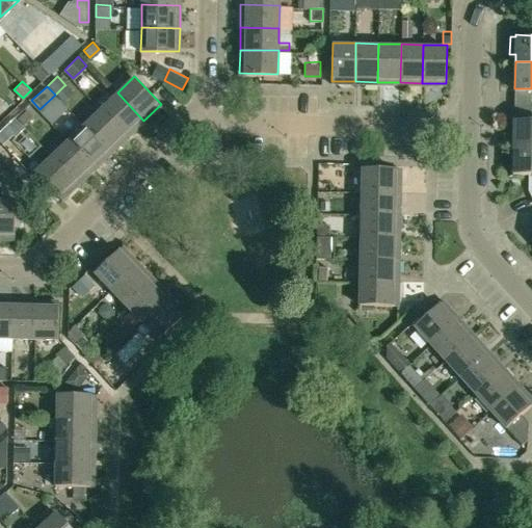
[(128,135),(143,121),(117,93),(101,108),(128,135)]
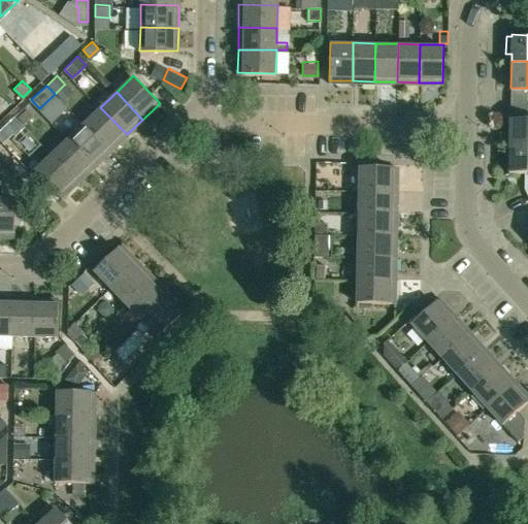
[(27,107),(17,116),(23,123),(33,113),(27,107)]
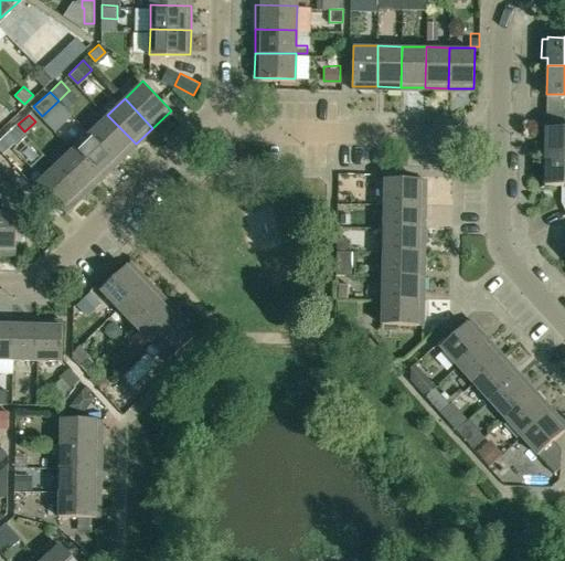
[(118,160),(136,144),(107,115),(89,131),(118,160)]
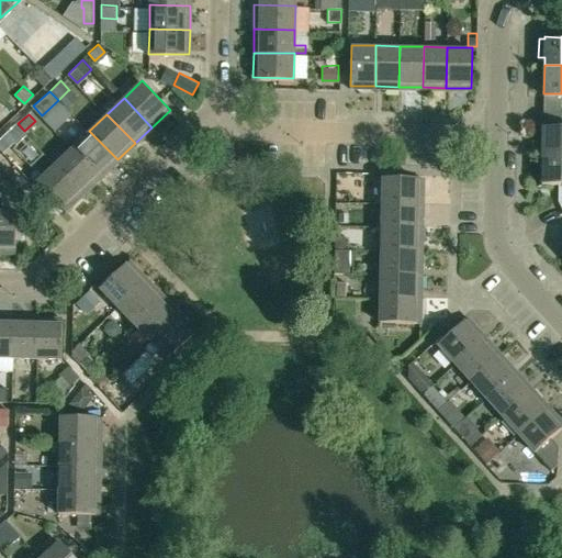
[(542,124),(542,153),(561,153),(561,124),(543,124),(542,124)]
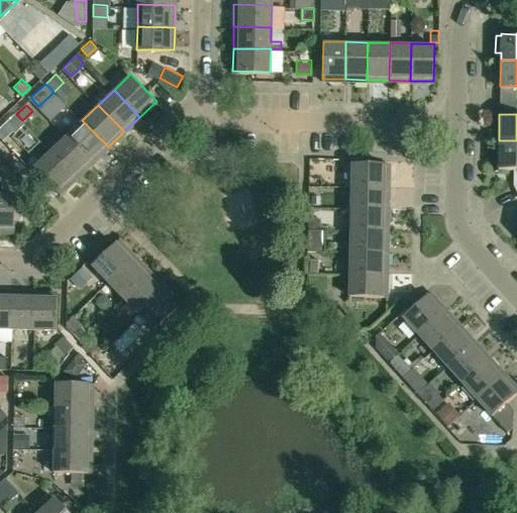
[(92,162),(108,146),(82,120),(67,134),(92,162)]
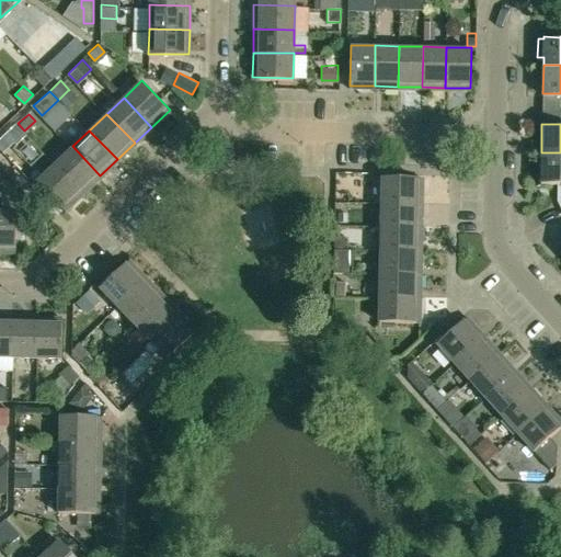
[(11,141),(3,134),(0,136),(0,147),(2,150),(11,141)]
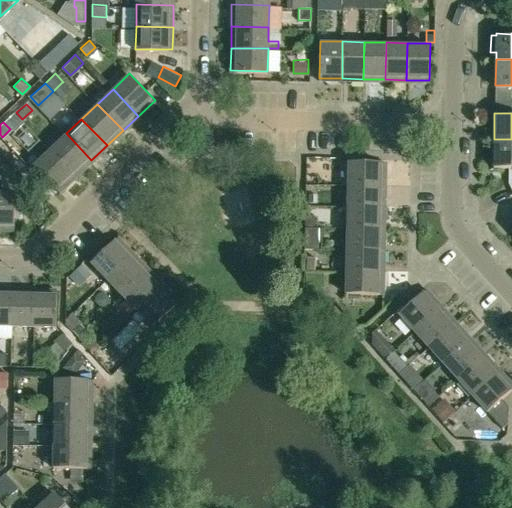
[(76,175),(91,160),(66,133),(50,148),(76,175)]
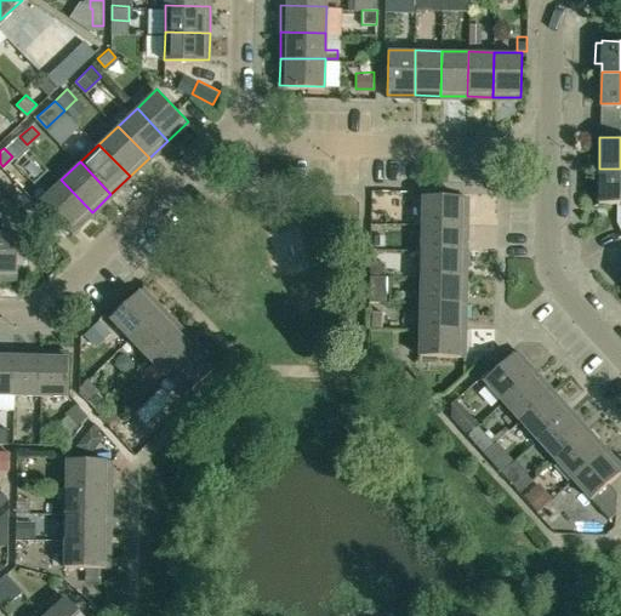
[(620,169),(599,169),(598,200),(620,200),(620,216),(616,220),(620,227),(620,169)]
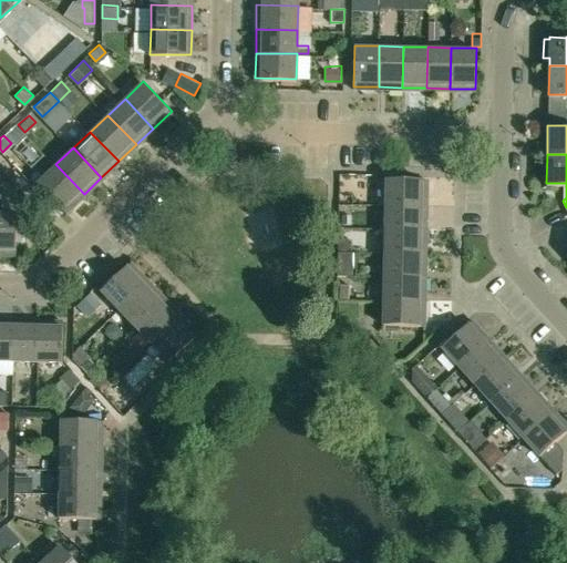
[(65,212),(84,194),(55,164),(38,182),(65,212)]
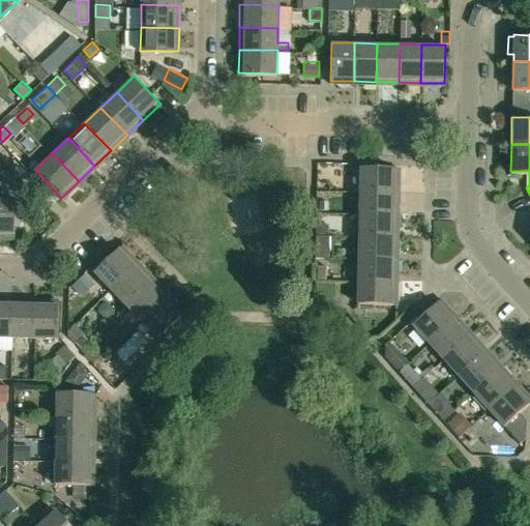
[(360,188),(399,190),(400,166),(361,165),(360,188)]
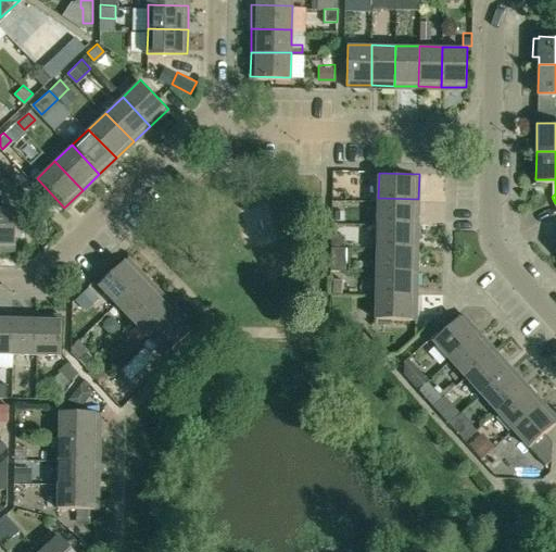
[(418,223),(418,199),(378,198),(378,222),(418,223)]
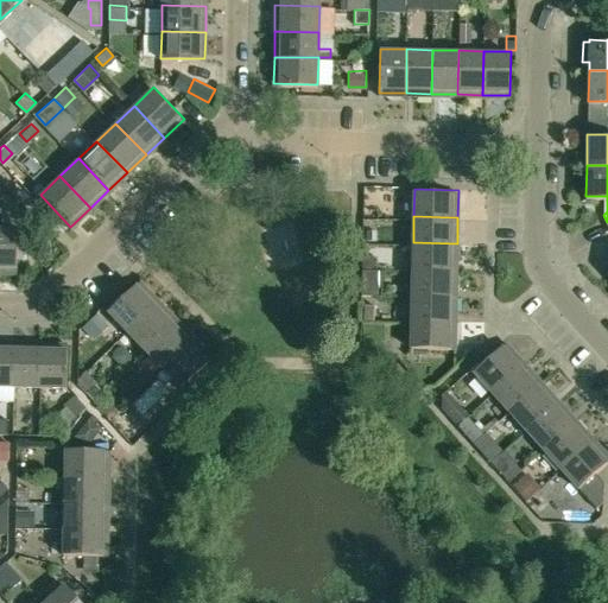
[(0,226),(0,271),(17,271),(17,227),(0,226)]
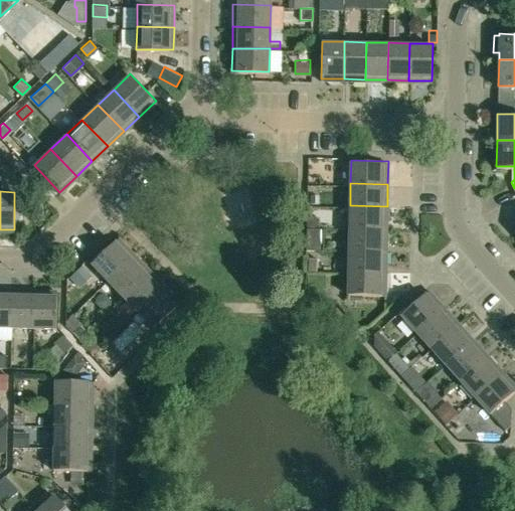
[(310,202),(319,203),(319,194),(311,193),(310,202)]
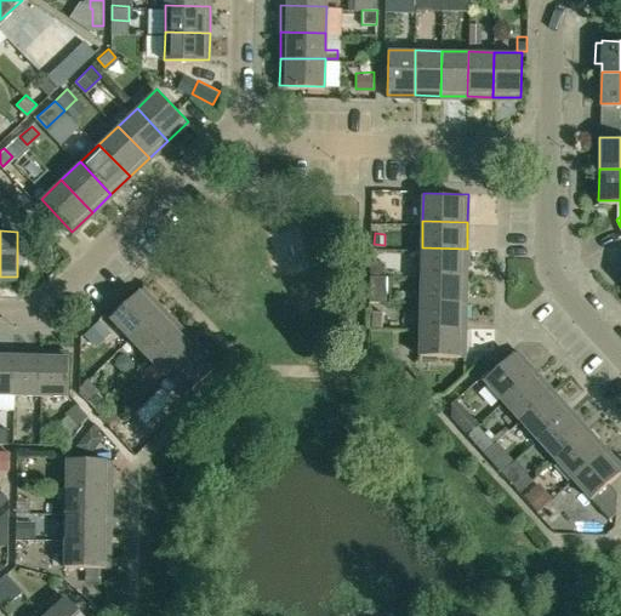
[(467,274),(467,249),(422,247),(421,273),(467,274)]
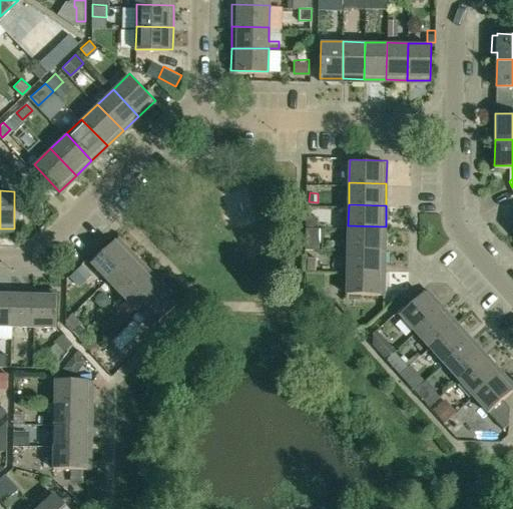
[(306,225),(315,225),(316,211),(316,210),(315,210),(307,210),(306,225)]
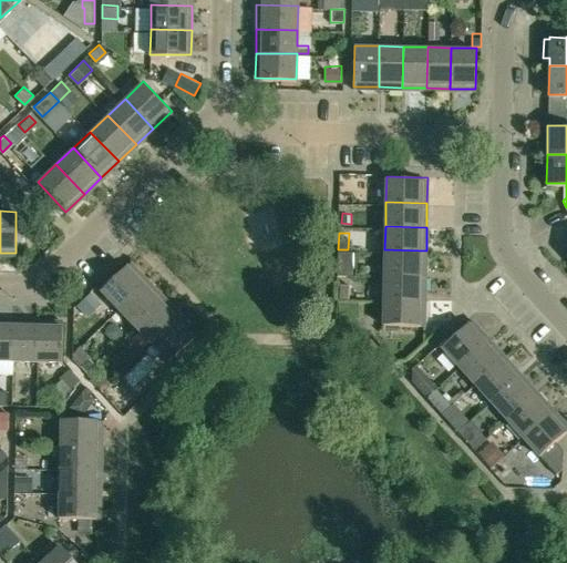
[(353,251),(348,249),(338,249),(337,270),(337,274),(347,274),(358,275),(359,275),(360,251),(359,251),(353,251)]
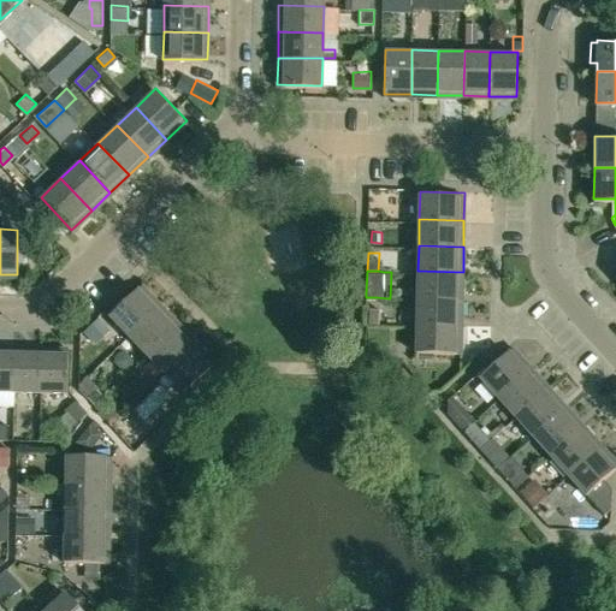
[(462,298),(463,272),(418,271),(418,297),(462,298)]
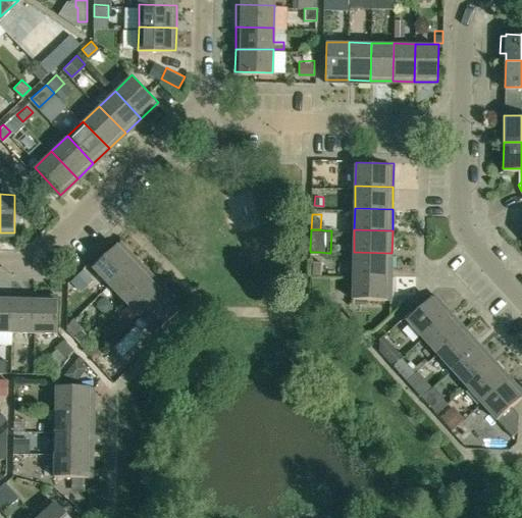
[(109,282),(137,256),(120,240),(93,266),(109,282)]
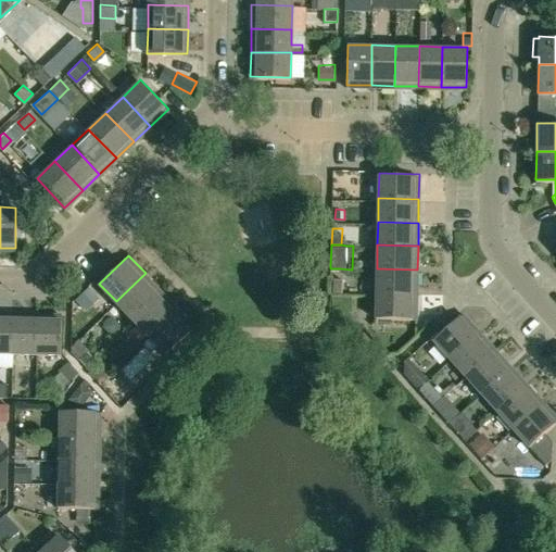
[(417,292),(417,270),(377,268),(376,292),(417,292)]
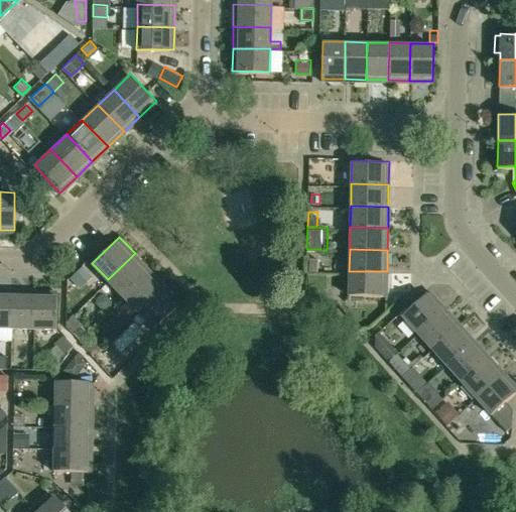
[(123,295),(150,269),(135,253),(108,279),(123,295)]
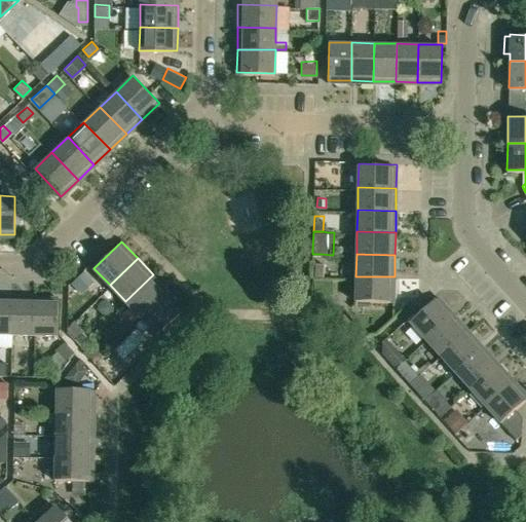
[(315,263),(315,274),(324,274),(324,272),(325,262),(315,262),(315,263)]
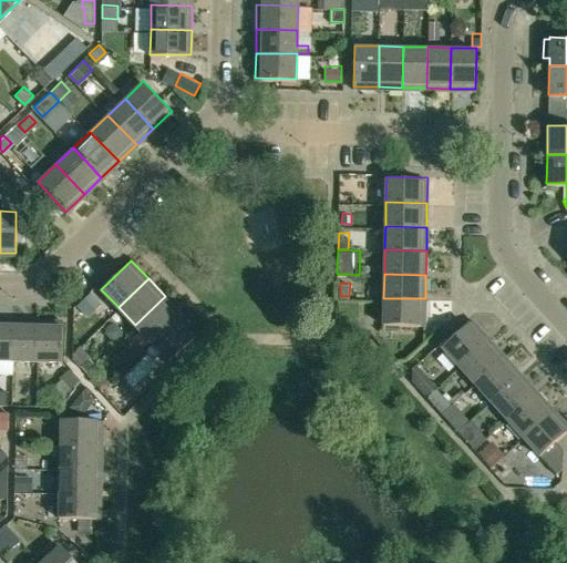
[(94,294),(91,290),(76,304),(83,309),(88,315),(102,302),(94,294)]
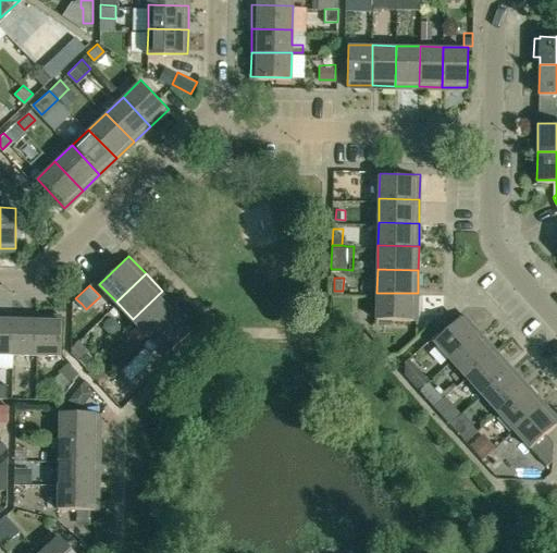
[(149,335),(177,308),(162,291),(133,319),(149,335)]
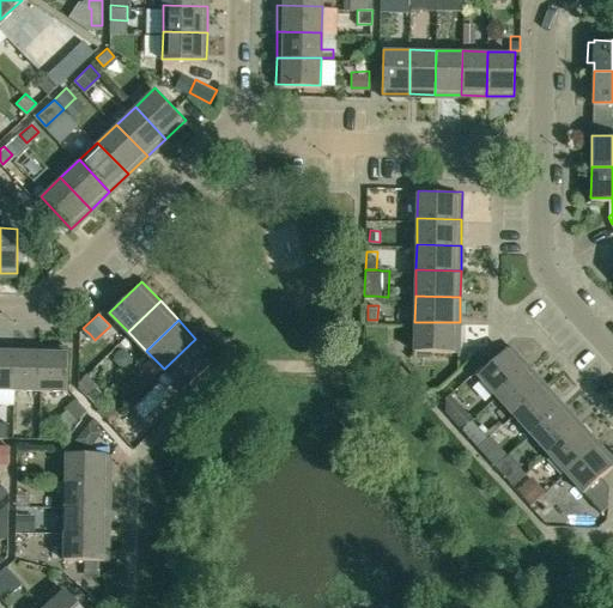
[(459,350),(460,322),(414,322),(414,348),(459,350)]
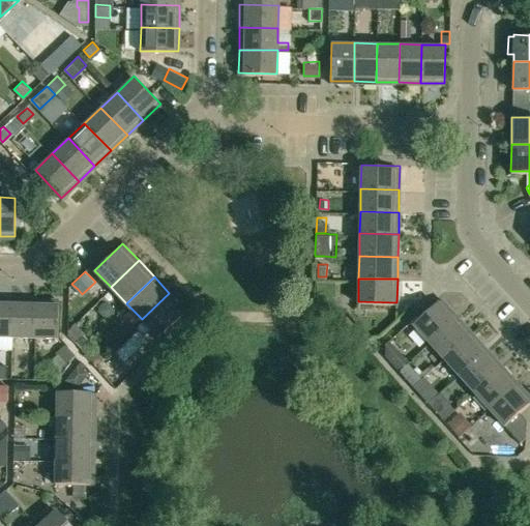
[(169,293),(142,319),(157,337),(185,310),(169,293)]
